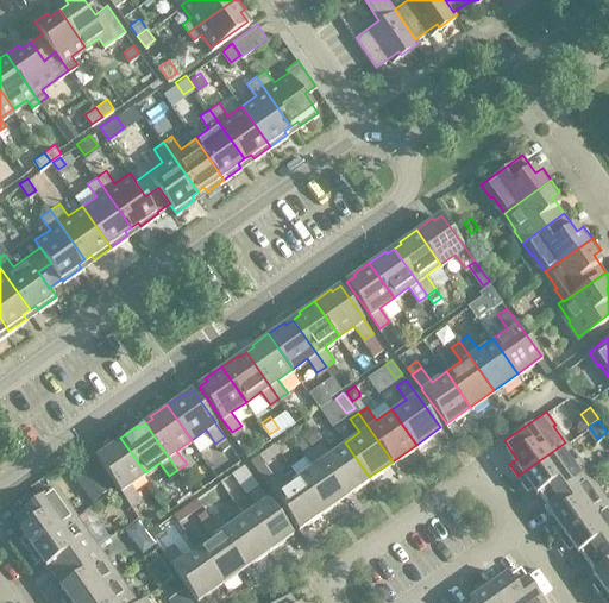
[(314,426),(303,433),(311,444),(321,435),(314,426)]
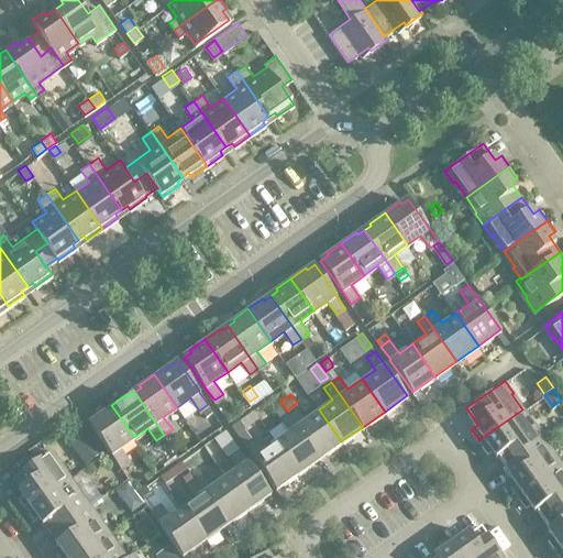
[(134,437),(111,405),(96,416),(98,418),(90,423),(111,453),(121,466),(129,460),(120,447),(134,437)]
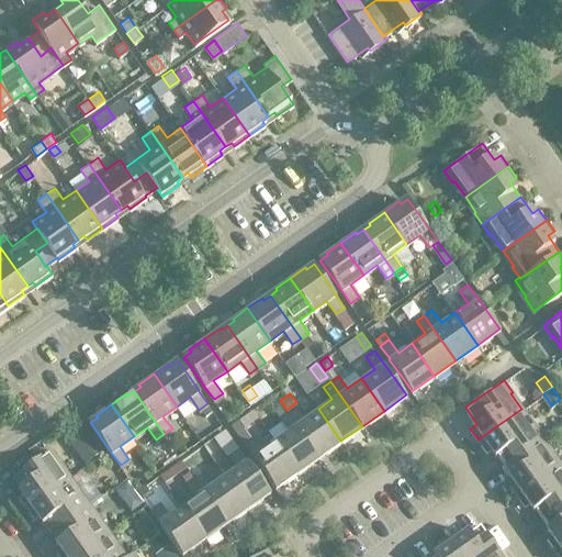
[(295,405),(288,411),(319,456),(340,441),(318,409),(304,419),(295,405)]
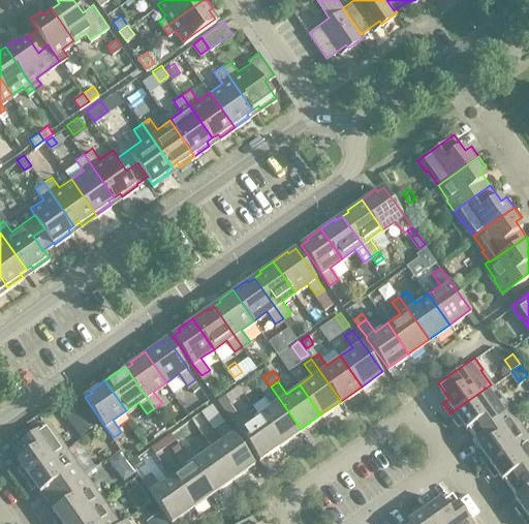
[(501,399),(491,384),(449,413),(458,424),(463,420),(474,434),(510,408),(503,398),(501,399)]
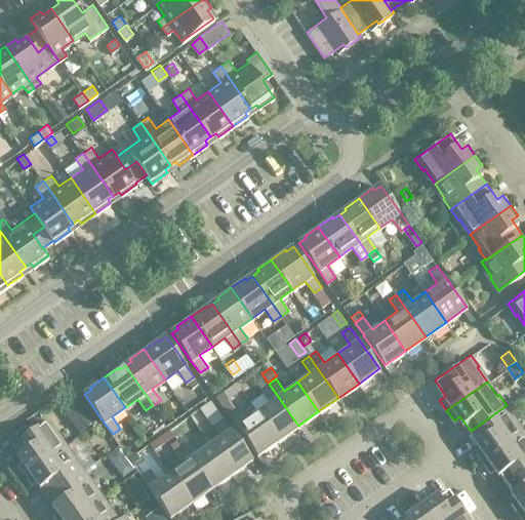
[(298,426),(269,384),(261,389),(270,401),(256,410),(278,440),(298,426)]
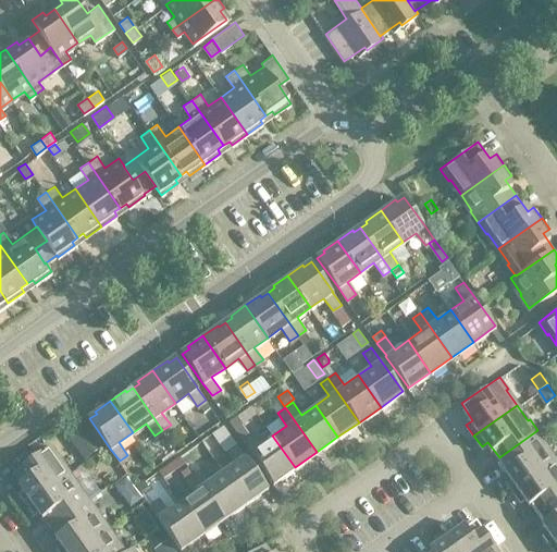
[(237,414),(229,420),(234,428),(243,421),(237,414)]
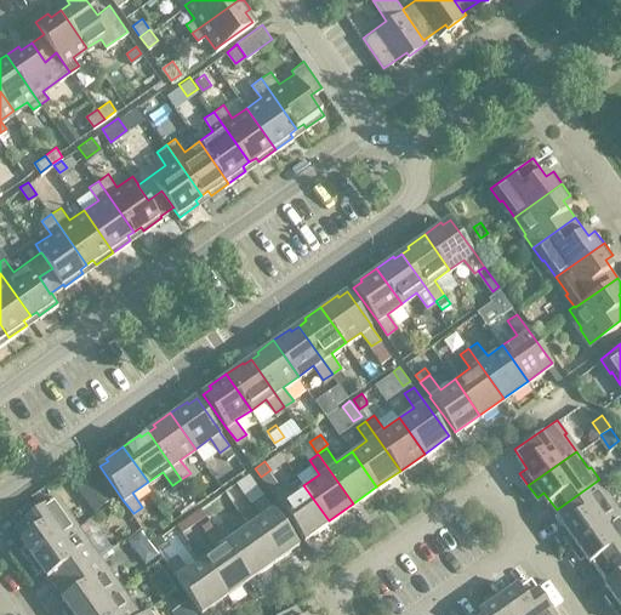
[(93,466),(74,479),(92,506),(112,491),(93,466)]
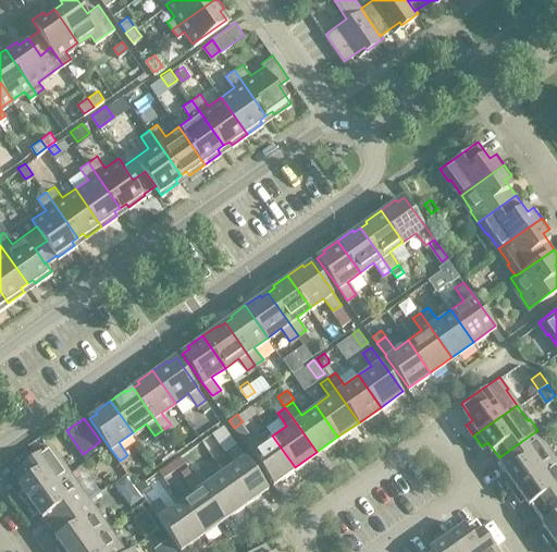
[(546,442),(537,430),(499,457),(510,474),(504,478),(511,489),(555,458),(544,443),(546,442)]
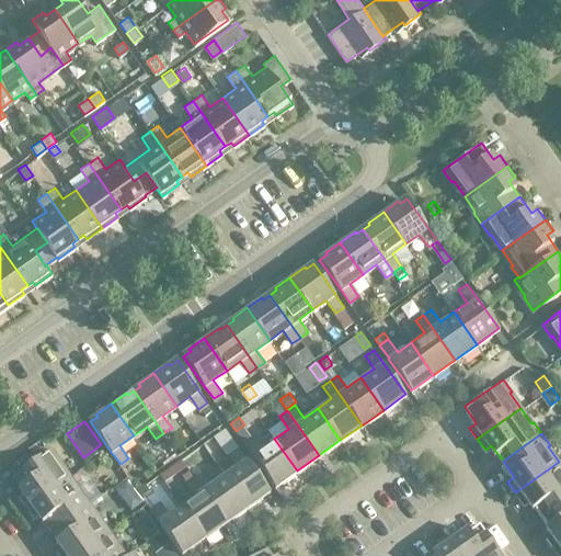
[(243,441),(252,454),(275,486),(297,471),(274,439),(261,447),(252,435),(243,441)]
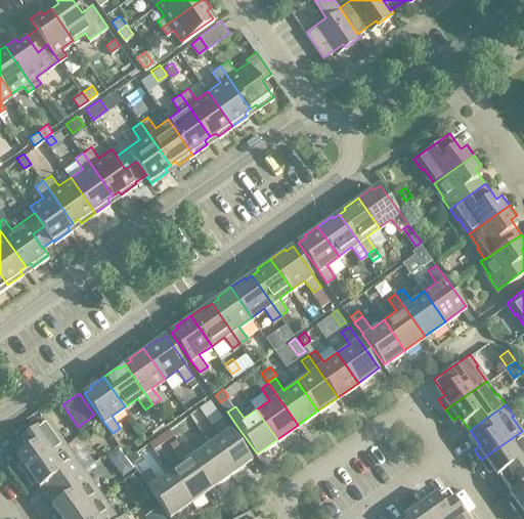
[(47,416),(11,441),(18,451),(16,452),(20,459),(16,462),(24,472),(63,443),(54,429),(55,428),(47,416)]
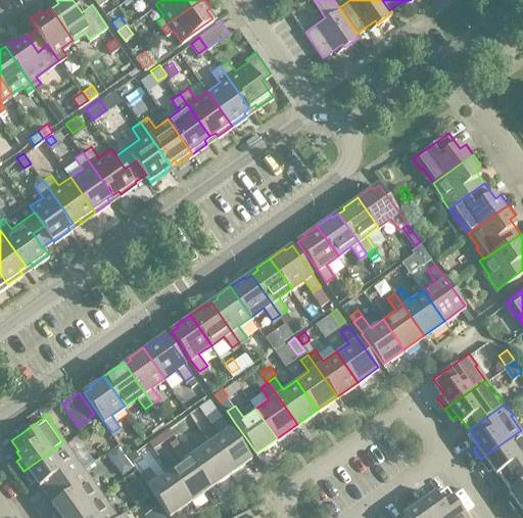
[(222,432),(209,441),(230,471),(251,457),(230,427),(222,415),(214,421),(222,432)]
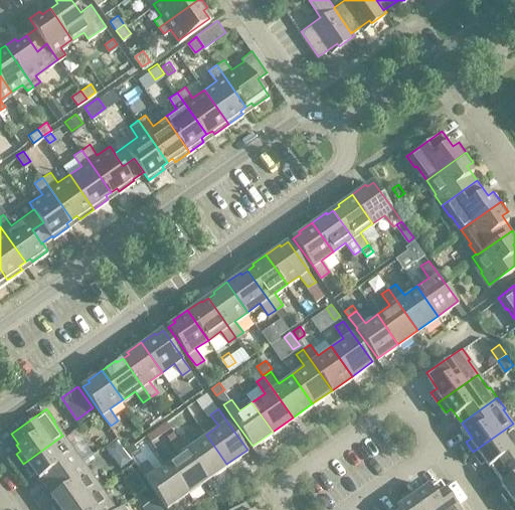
[(514,427),(513,423),(473,452),(480,462),(486,458),(496,472),(514,459),(514,427)]
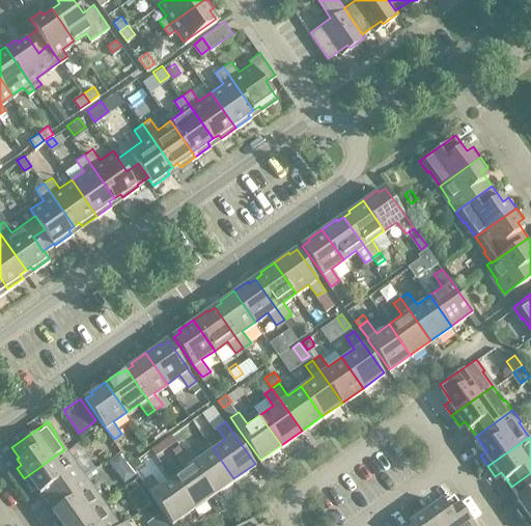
[(178,444),(172,448),(177,455),(184,450),(178,444)]
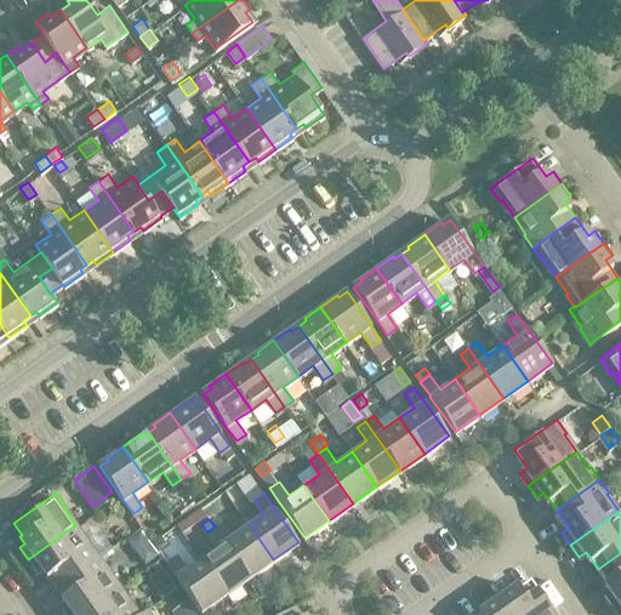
[(223,520),(215,527),(250,576),(273,559),(249,524),(233,535),(223,520)]
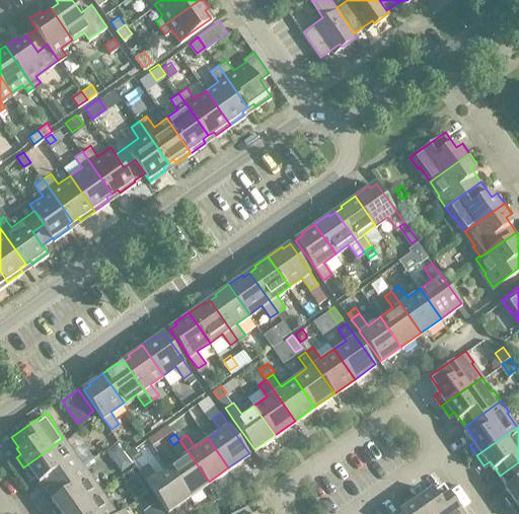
[(73,453),(63,439),(23,467),(30,478),(34,474),(39,481),(41,480),(47,488),(82,462),(75,452),(73,453)]
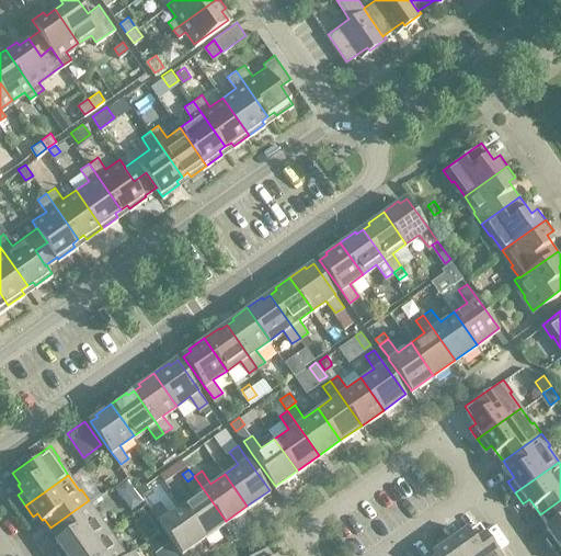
[(226,521),(194,476),(187,481),(186,481),(195,495),(181,505),(204,536),(226,521)]
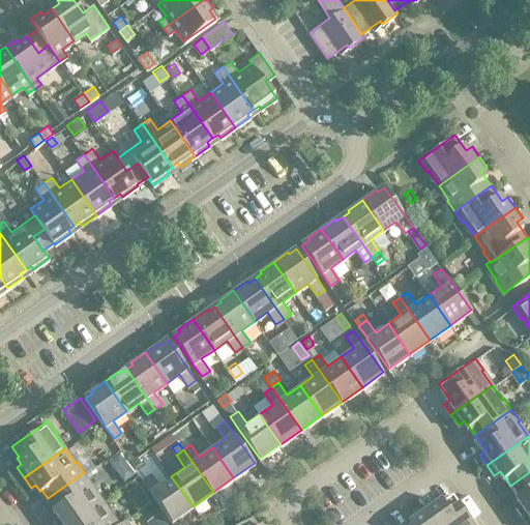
[(118,450),(109,458),(122,476),(131,470),(118,450)]
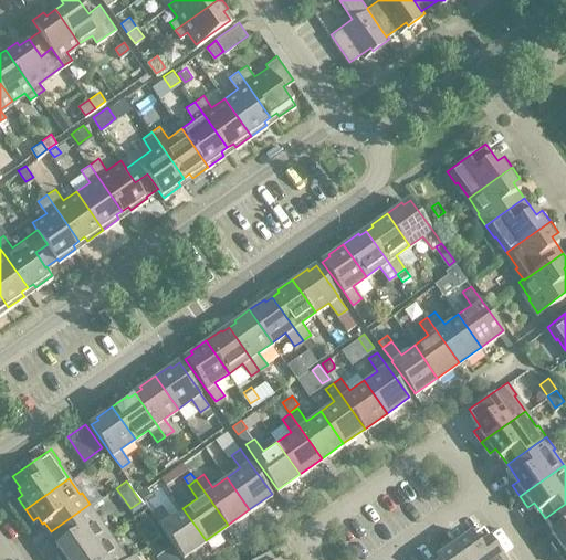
[(144,484),(137,488),(142,495),(149,490),(144,484)]
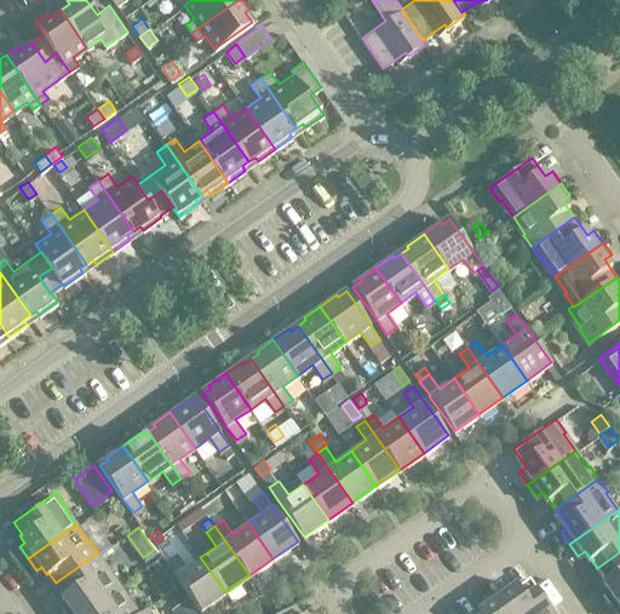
[(108,566),(98,552),(56,583),(63,594),(61,596),(65,602),(61,606),(67,613),(74,613),(118,584),(105,567),(108,566)]
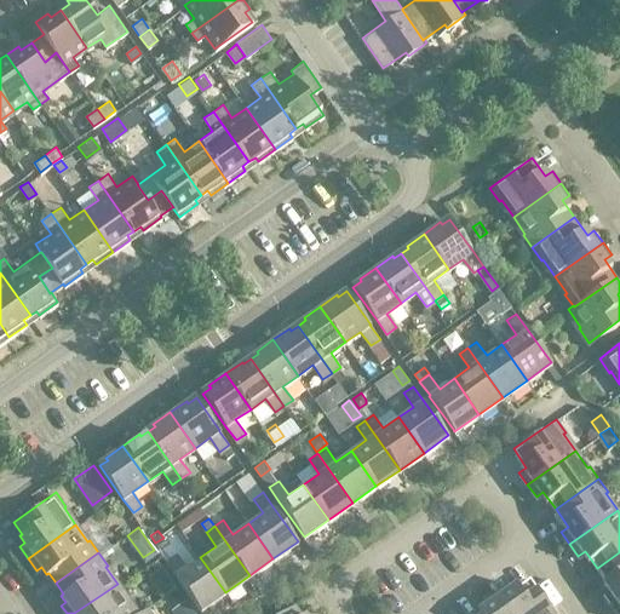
[(619,552),(597,568),(609,586),(602,591),(612,603),(619,596),(619,552)]
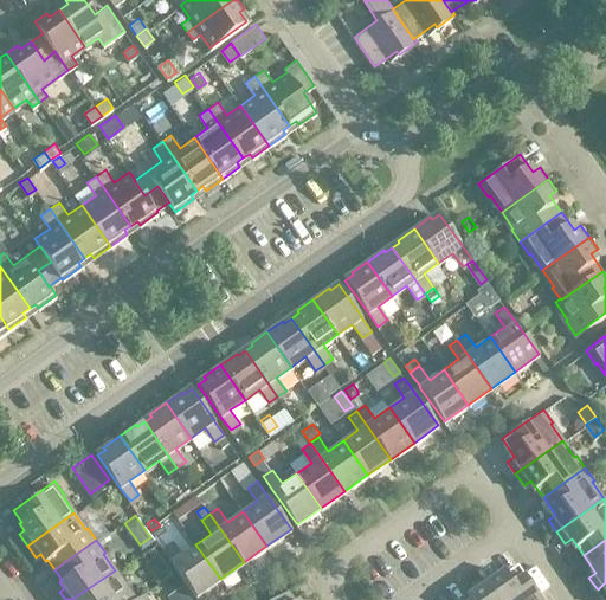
[(172,561),(194,593),(197,595),(220,579),(195,544),(181,554),(172,541),(162,547),(172,561)]
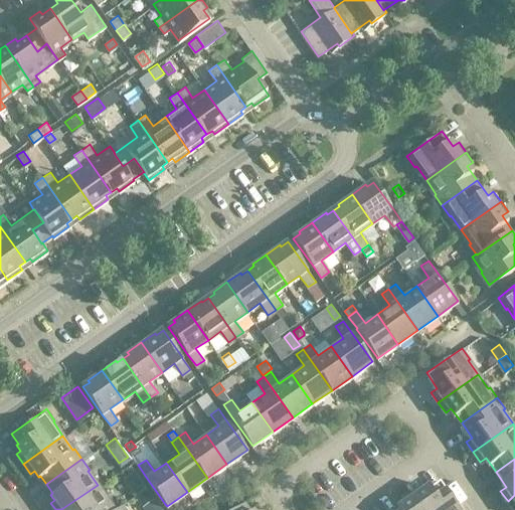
[(424,489),(420,483),(409,490),(423,509),(462,509),(440,478),(424,489)]
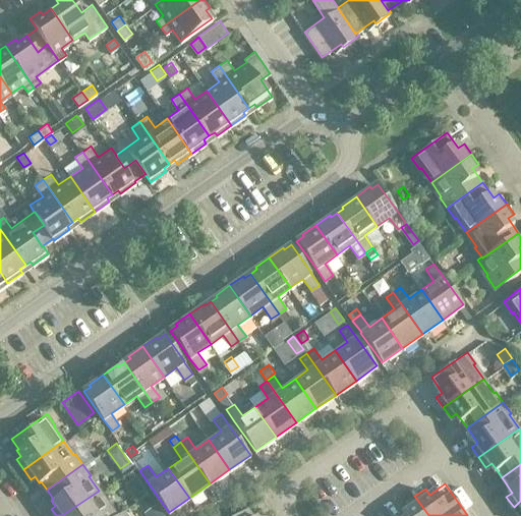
[(109,505),(99,491),(62,515),(115,515),(118,514),(117,513),(110,504),(109,505)]
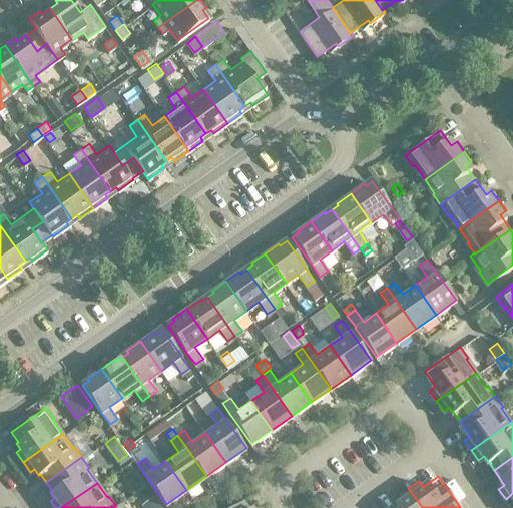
[(422,507),(408,488),(398,495),(403,501),(392,507),(422,507)]
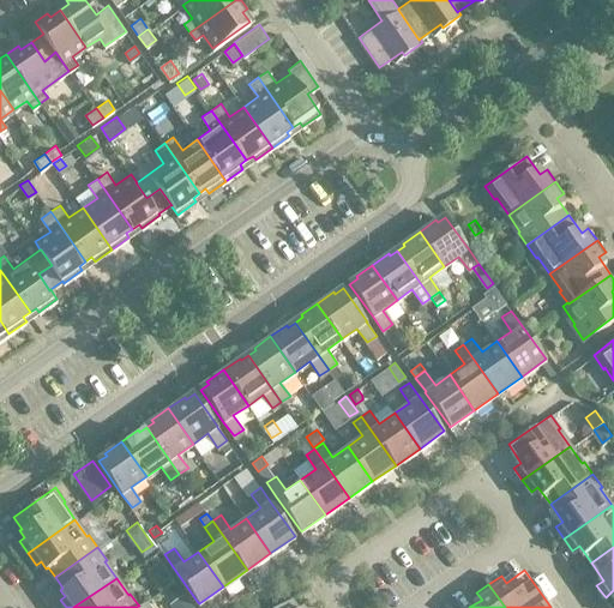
[(300,607),(299,607),(292,597),(275,607),(302,607),(300,607)]
